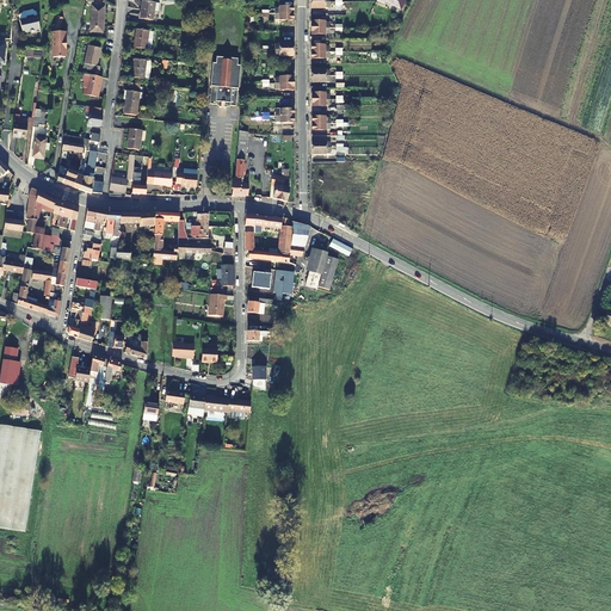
[(152,22),(154,13),(155,4),(143,1),(140,19),(152,22)]
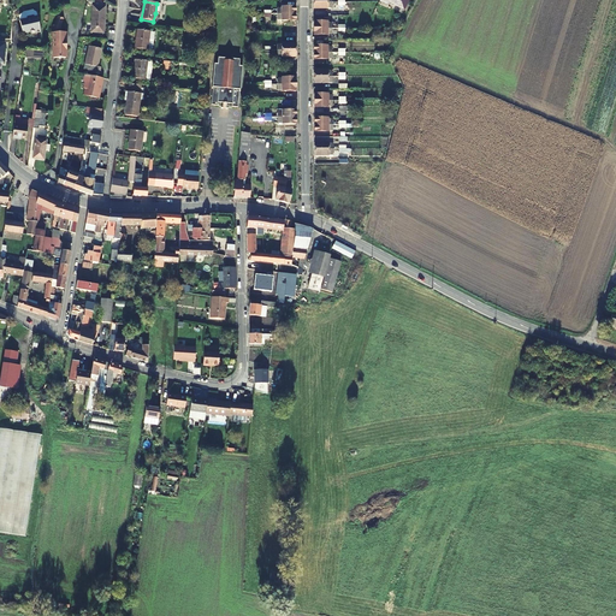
[(105,7),(93,6),(92,33),(104,33),(105,7)]
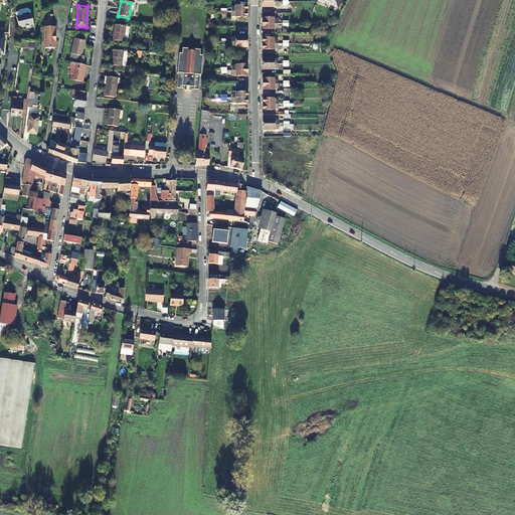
[(247,17),(247,12),(231,12),(231,20),(235,20),(236,17),(247,17)]
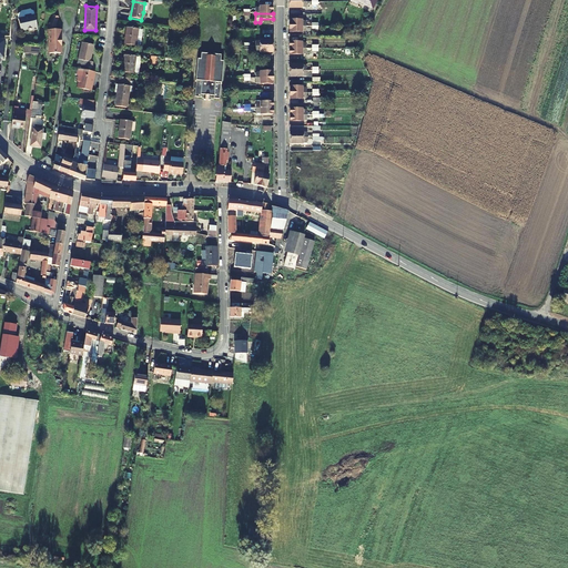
[(33,31),(38,30),(34,16),(31,17),(29,16),(26,17),(24,18),(18,20),(21,32),(27,30),(28,29),(31,28),(32,29),(33,31)]
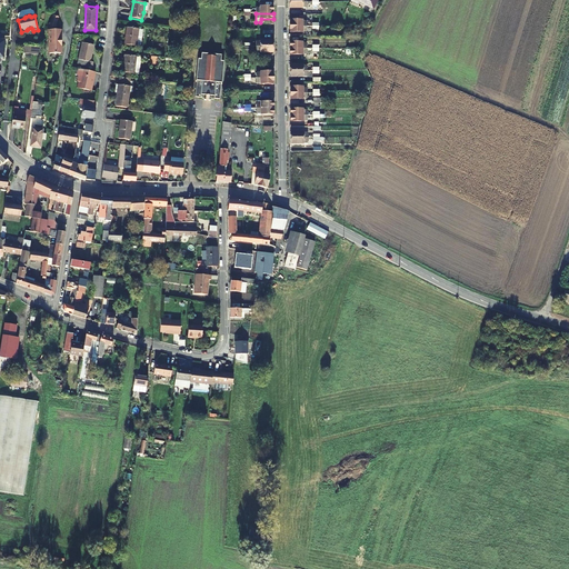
[(58,19),(53,17),(50,25),(49,25),(48,31),(48,55),(53,55),(55,55),(60,55),(60,40),(61,40),(61,31),(55,31),(55,26),(58,19)]
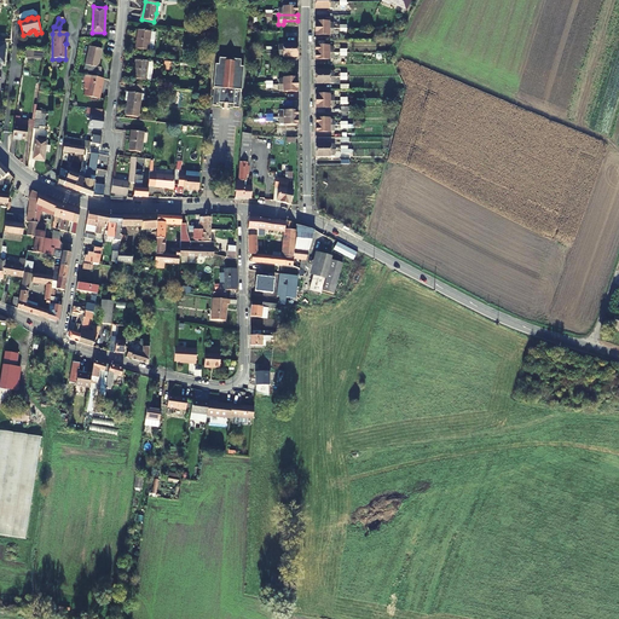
[(146,50),(148,42),(150,32),(138,29),(136,48),(146,50)]
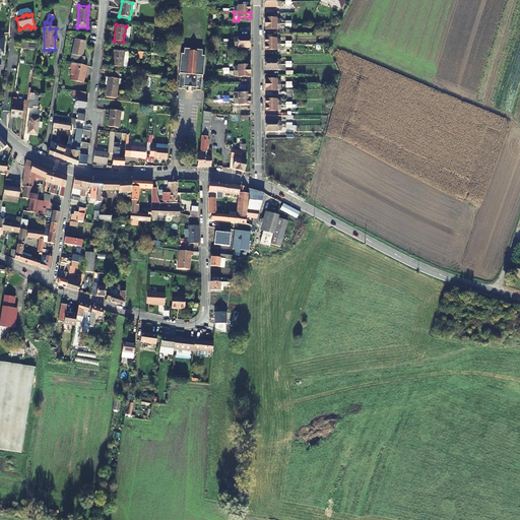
[(85,42),(75,40),(71,59),(83,62),(84,57),(81,57),(85,42)]
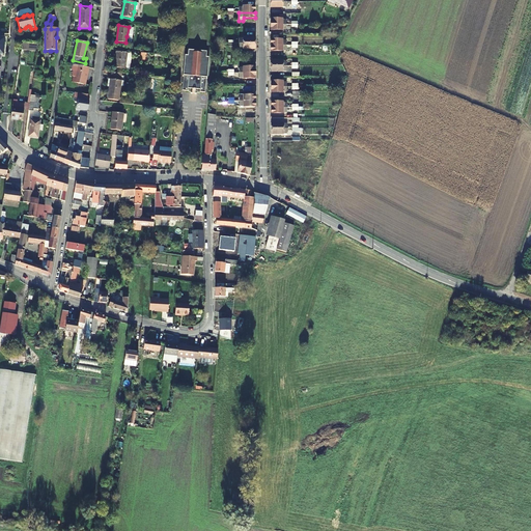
[(20,50),(36,52),(37,45),(21,43),(20,50)]
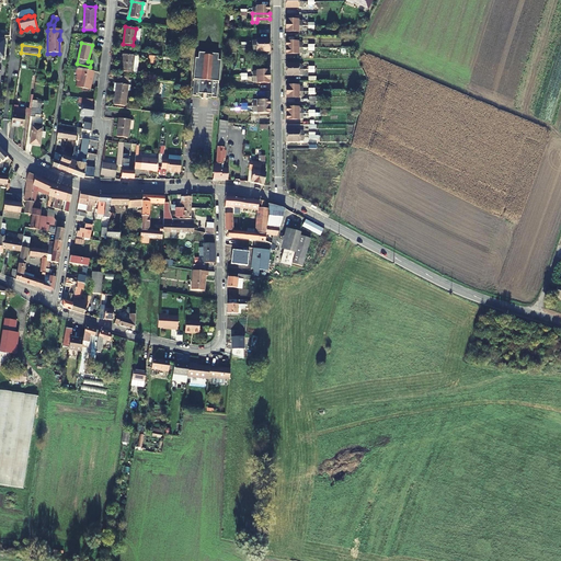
[(209,98),(216,99),(217,82),(219,60),(216,60),(216,54),(195,53),(195,59),(192,59),(191,80),(192,80),(191,96),(197,98),(197,94),(209,95),(209,98)]
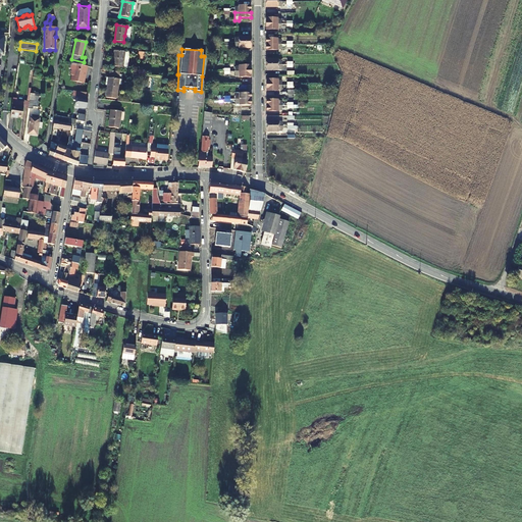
[(123,52),(113,51),(111,66),(121,68),(126,69),(128,53),(123,52)]
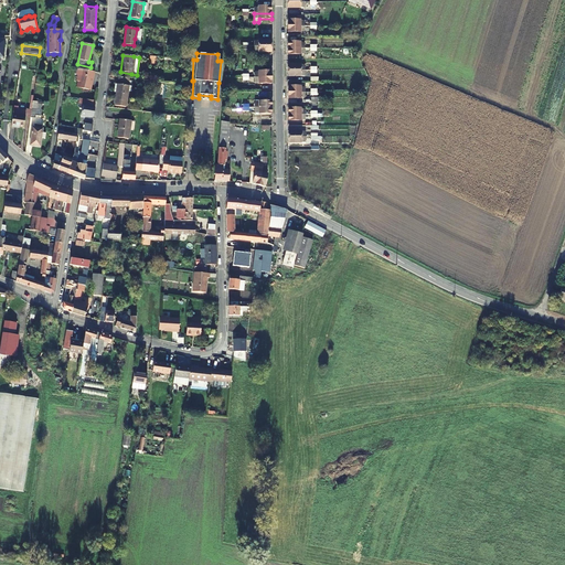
[(92,84),(91,84),(93,72),(77,68),(76,75),(78,75),(76,87),(91,91),(92,84)]
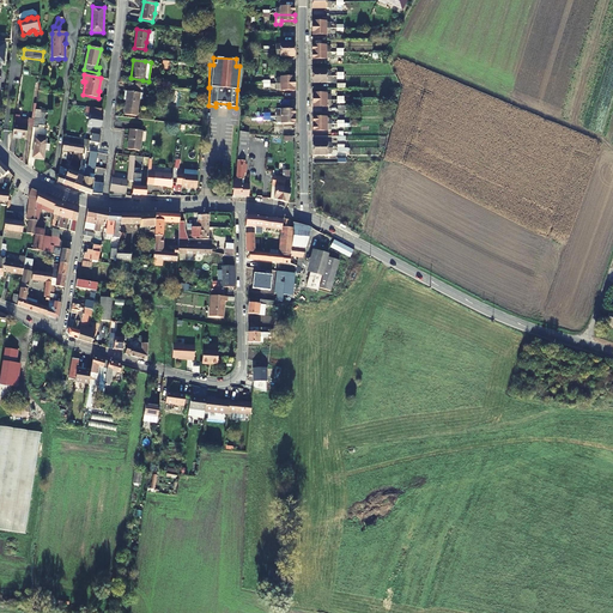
[(143,93),(138,93),(139,85),(128,83),(127,91),(125,91),(123,97),(126,98),(123,115),(135,116),(138,98),(141,98),(143,93)]
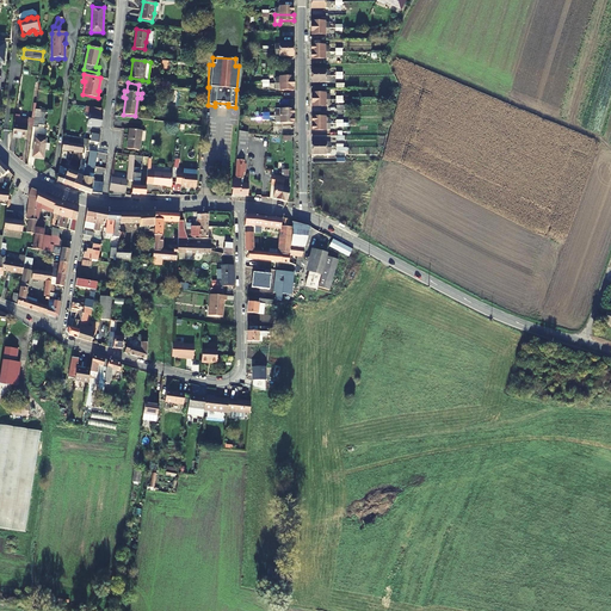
[(35,110),(34,118),(44,119),(45,113),(39,113),(41,111),(35,110)]
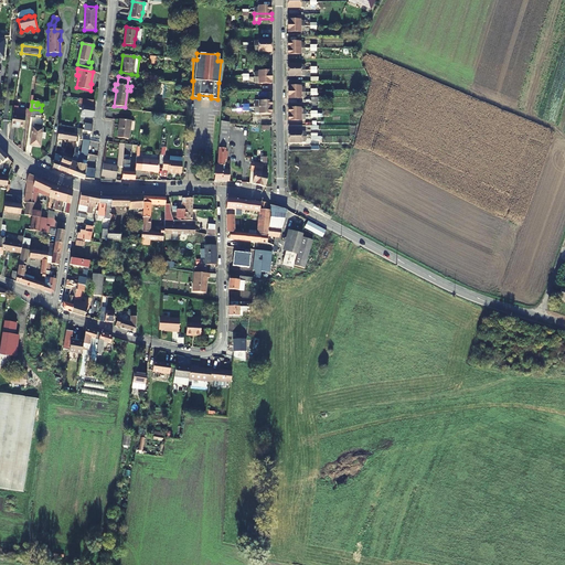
[(85,116),(93,117),(94,107),(82,105),(80,116),(84,117),(85,116)]
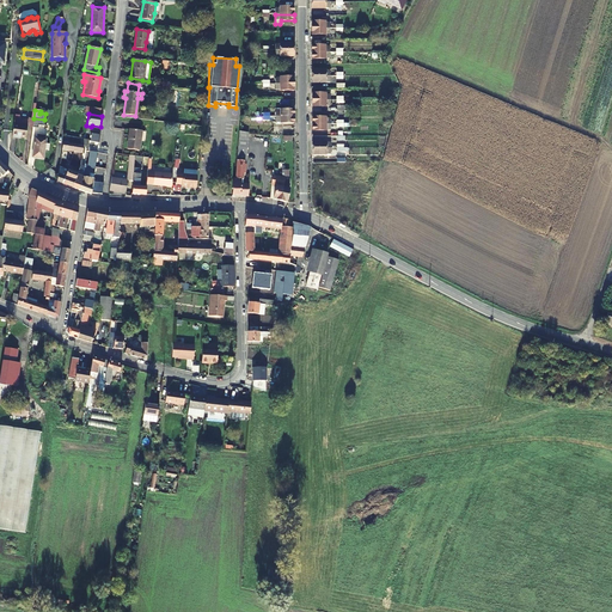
[(29,121),(14,118),(13,123),(12,135),(18,136),(18,135),(20,136),(20,138),(26,138),(29,121)]
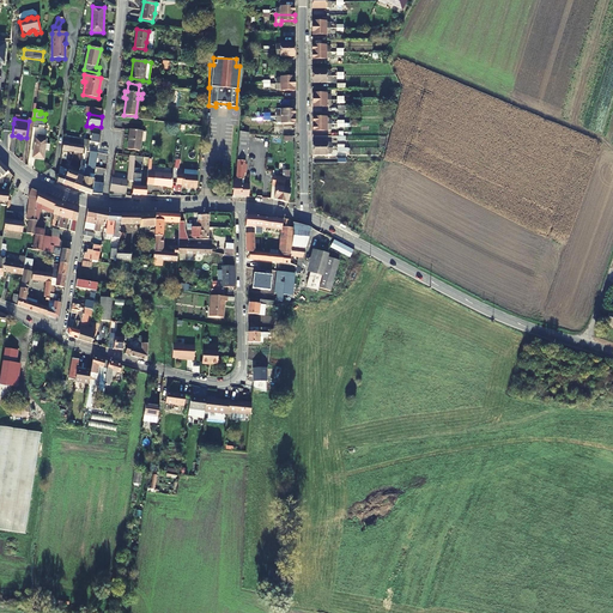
[(44,127),(44,120),(34,119),(32,128),(38,129),(38,127),(44,127)]
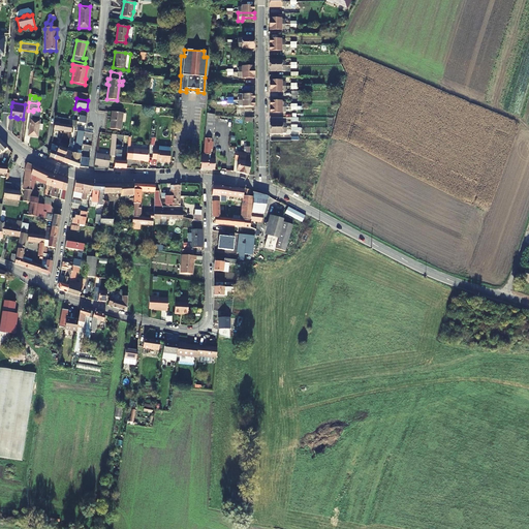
[(122,113),(112,112),(109,129),(119,130),(122,113)]
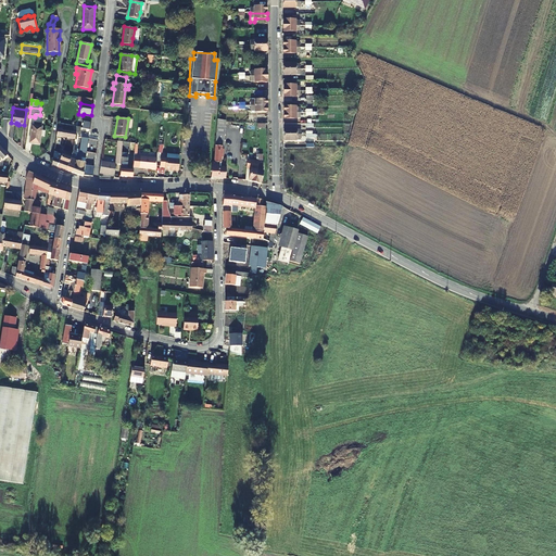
[(223,159),(225,121),(216,119),(216,127),(215,144),(214,163),(212,162),(211,178),(226,179),(227,168),(222,167),(222,159),(223,159)]
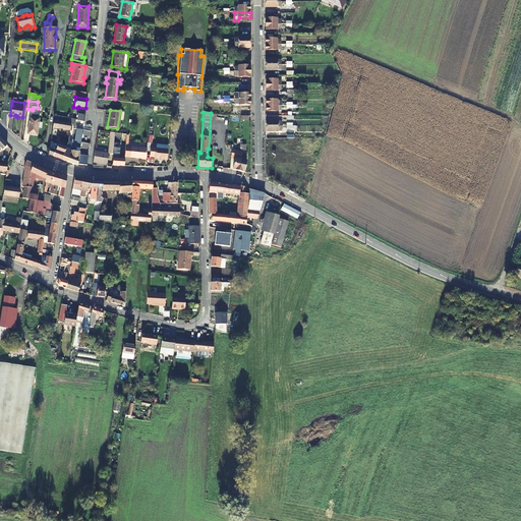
[(30,118),(27,134),(37,136),(38,128),(39,123),(40,119),(37,119),(37,117),(32,116),(32,118),(30,118)]
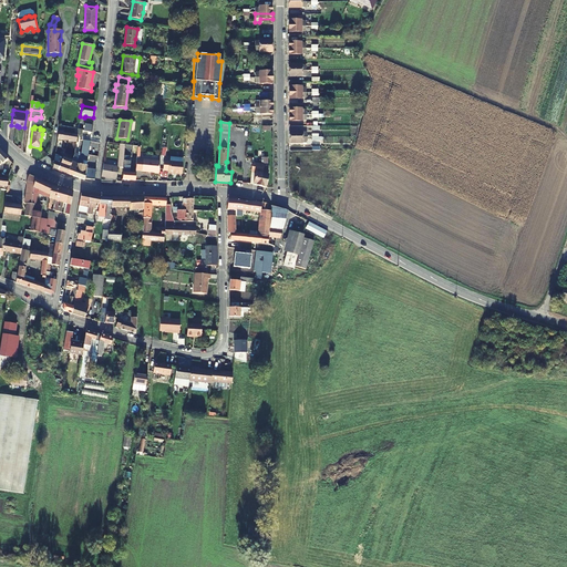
[(76,140),(78,135),(73,135),(59,132),(58,140),(63,140),(71,142),(75,143),(76,140)]
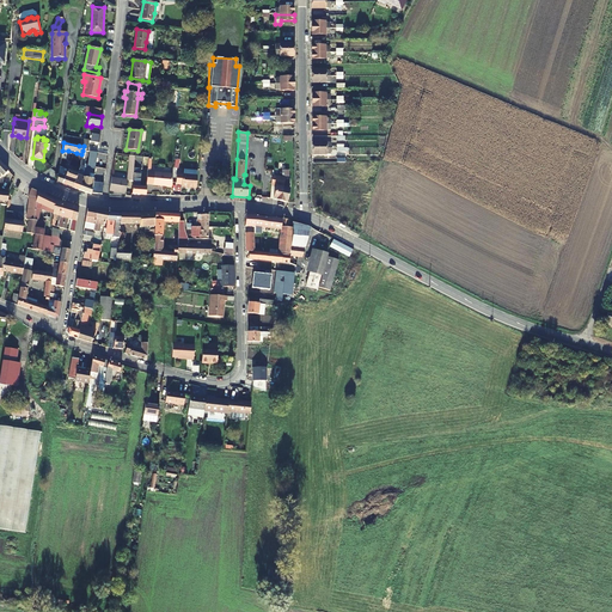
[(92,185),(97,153),(90,152),(89,164),(86,177),(83,176),(79,190),(91,195),(91,193),(92,185)]
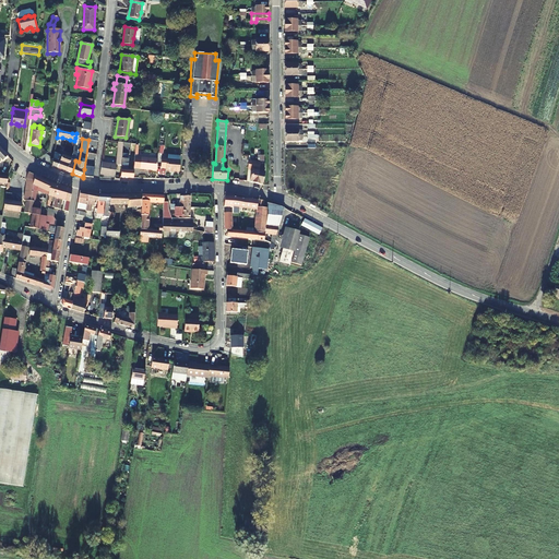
[(135,144),(123,143),(123,146),(132,147),(131,150),(123,150),(121,166),(120,177),(133,178),(133,171),(128,170),(128,167),(129,154),(134,155),(135,146),(135,144)]
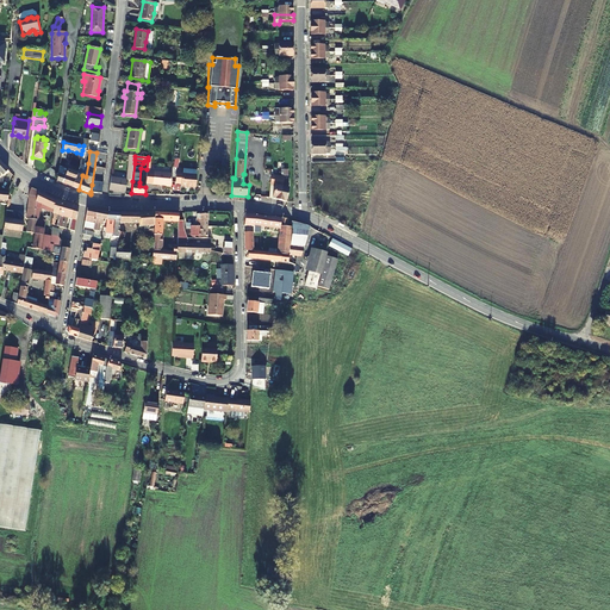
[(73,187),(78,173),(60,167),(57,181),(73,187)]
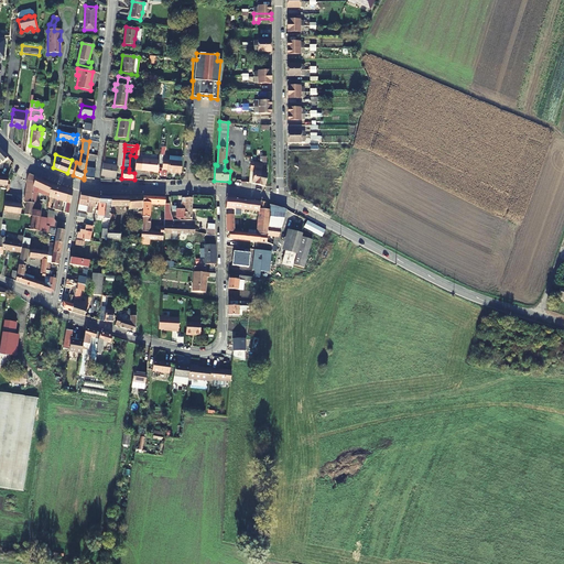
[(76,162),(77,156),(73,155),(72,160),(67,173),(73,175),(76,162)]
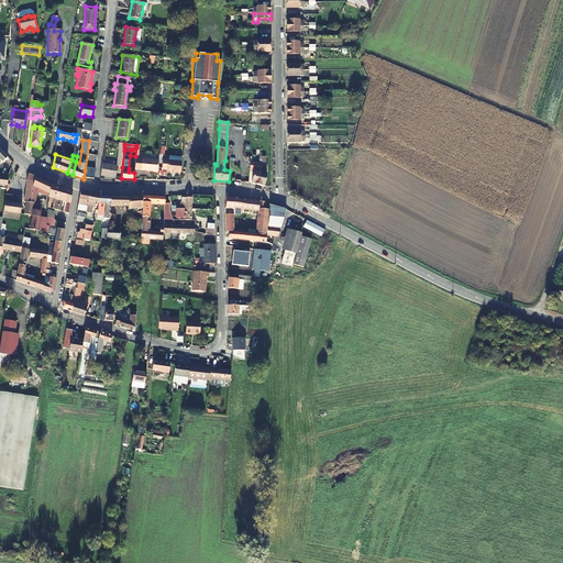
[(157,175),(158,162),(141,161),(140,173),(152,174),(152,175),(157,175)]
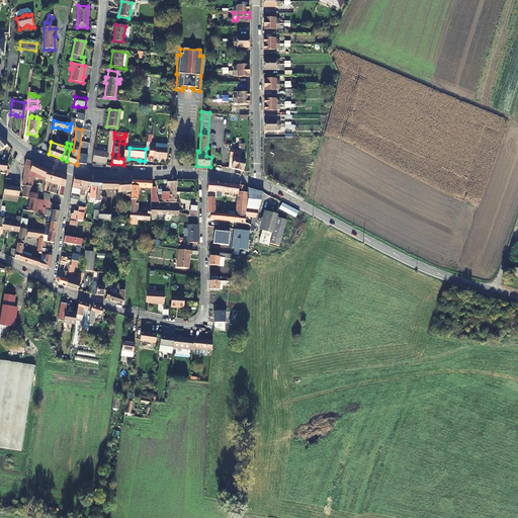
[(153,150),(152,161),(165,162),(166,151),(153,150)]
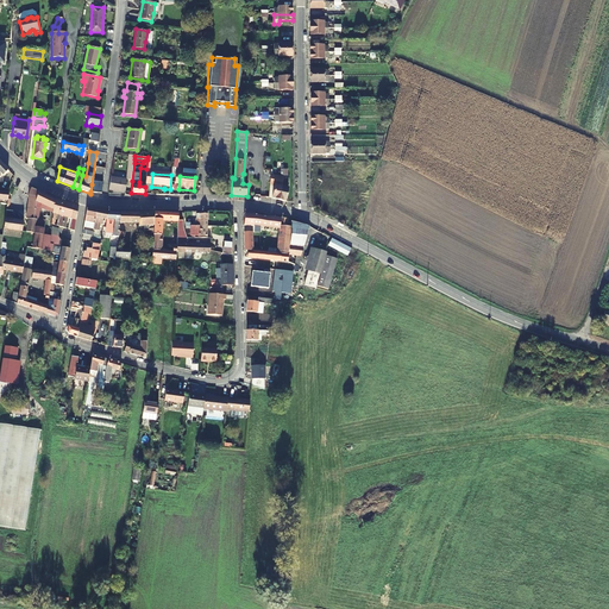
[(92,184),(90,192),(101,193),(102,183),(98,182),(96,184),(92,184)]
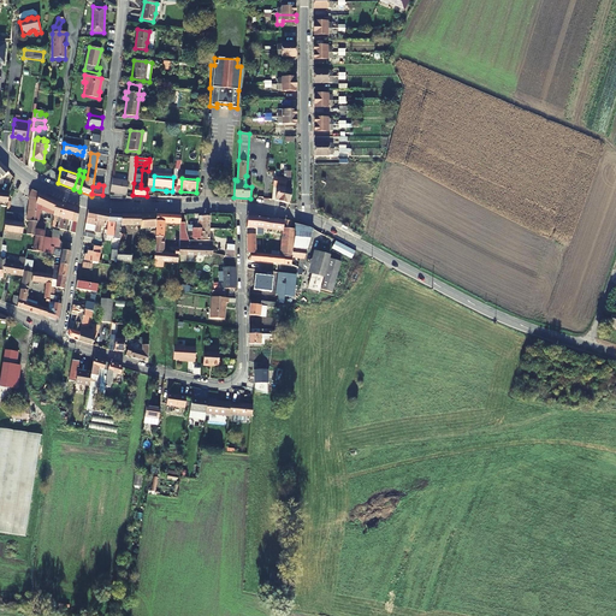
[(36,199),(39,193),(33,190),(30,197),(27,220),(29,221),(27,235),(35,237),(36,221),(33,220),(34,209),(36,199)]
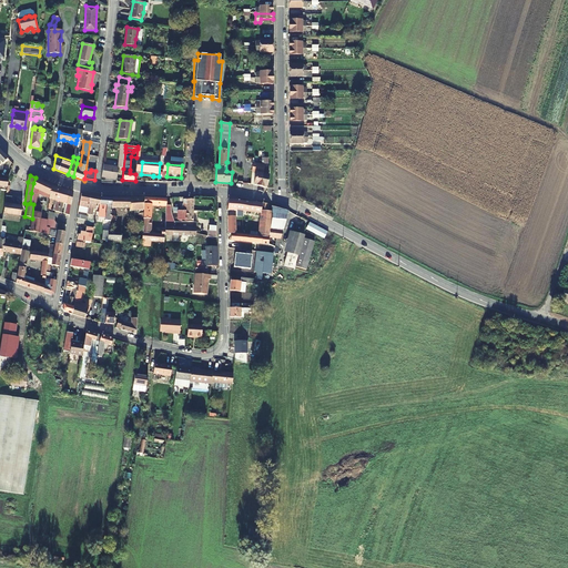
[(38,233),(40,220),(42,205),(36,204),(37,194),(39,191),(49,196),(49,193),(52,186),(36,178),(33,183),(31,193),(30,203),(33,204),(32,219),(30,232),(38,233)]
